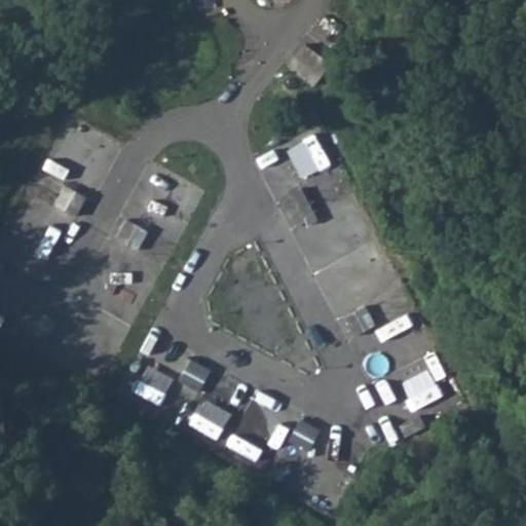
[(304,44),(288,66),(313,85),(330,63),(304,44)]
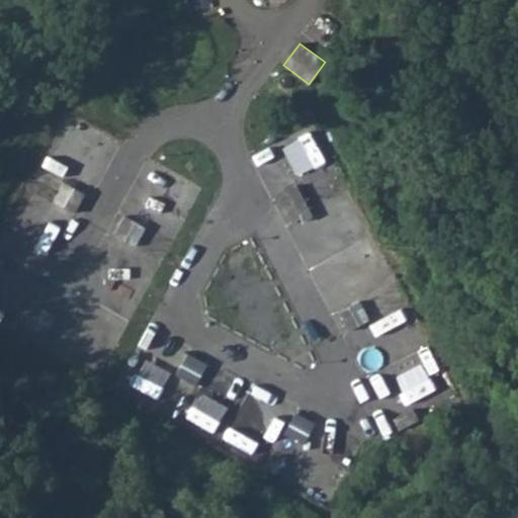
[(54,201),(64,206),(74,187),(64,182),(54,201)]
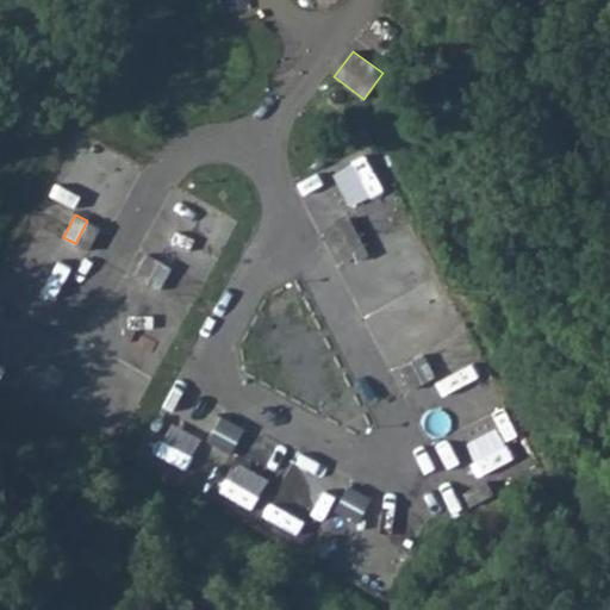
[(349,218),(337,224),(338,228),(342,234),(354,228),(349,218)]
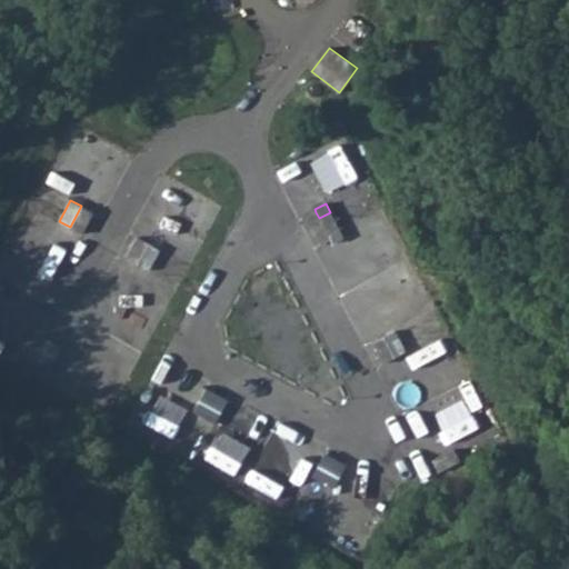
[(81,233),(93,213),(81,206),(70,227),(81,233)]
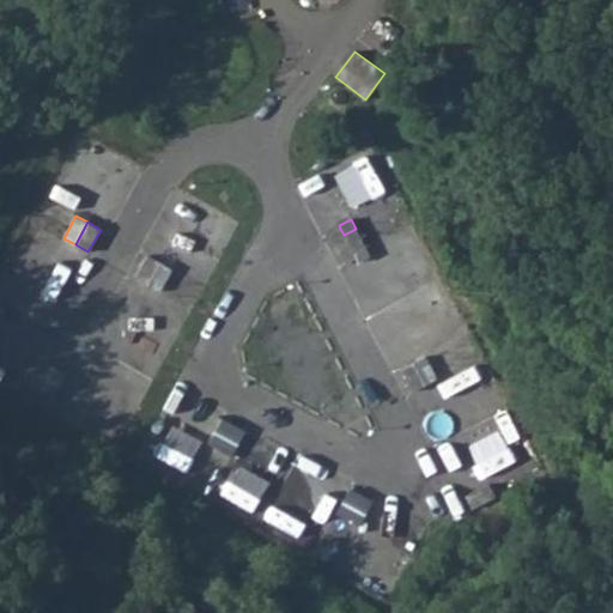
[(340,229),(331,235),(346,263),(356,258),(353,253),(365,247),(356,229),(344,235),(340,229)]
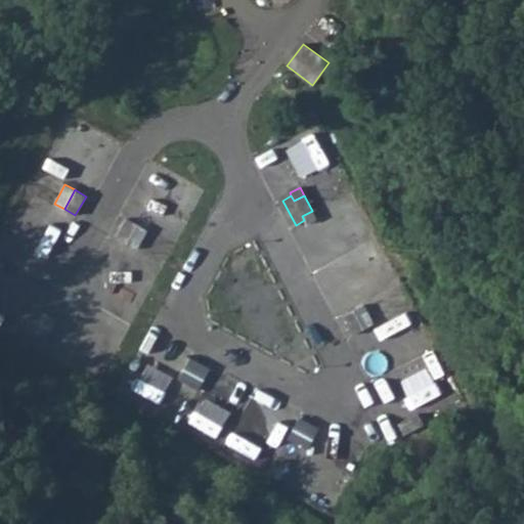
[(304,220),(306,224),(316,219),(312,211),(302,216),(304,220)]
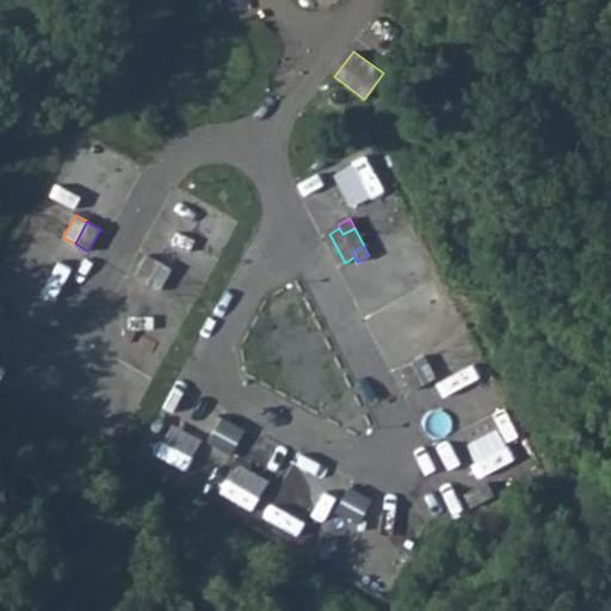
[(135,277),(147,284),(160,261),(147,254),(135,277)]
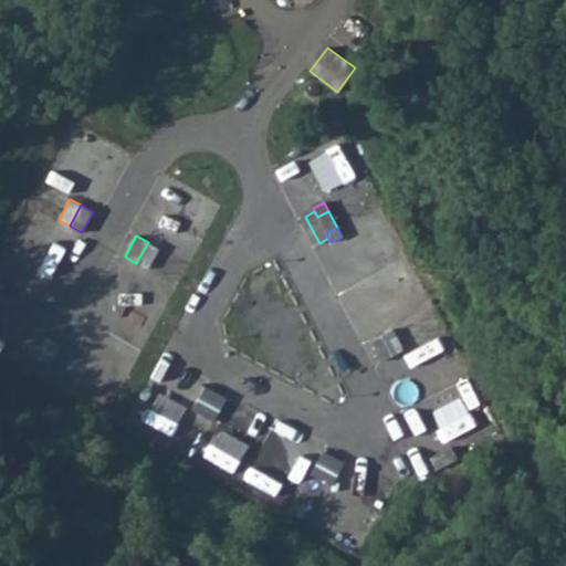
[(148,242),(136,263),(147,269),(159,249),(148,242)]
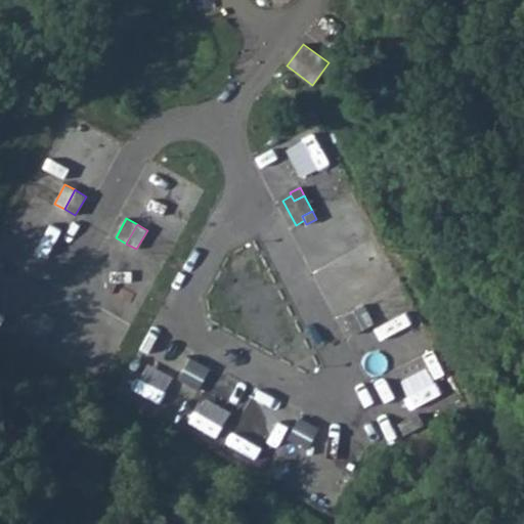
[(363,305),(353,310),(363,329),(374,323),(363,305)]
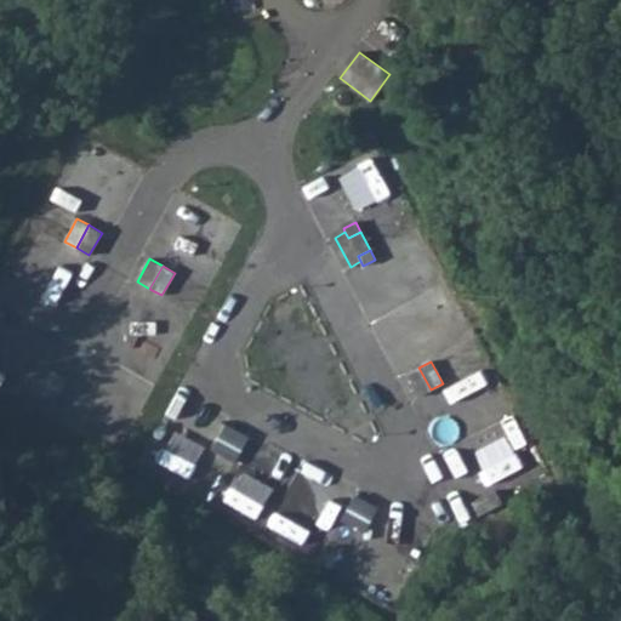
[(419,368),(405,375),(417,398),(431,389),(419,368)]
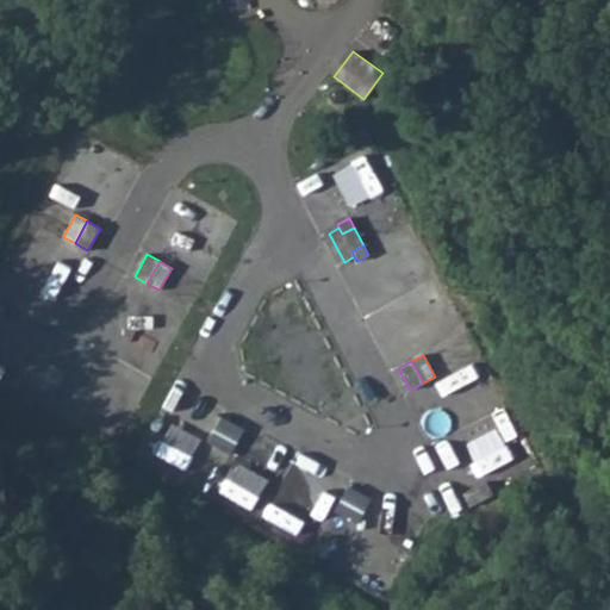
[(236,441),(243,429),(222,417),(215,430),(236,441)]
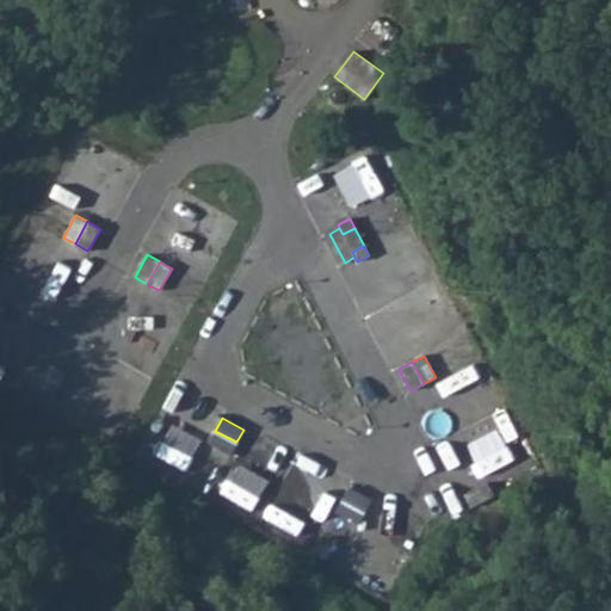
[(208,442),(230,455),(236,442),(215,431),(208,442)]
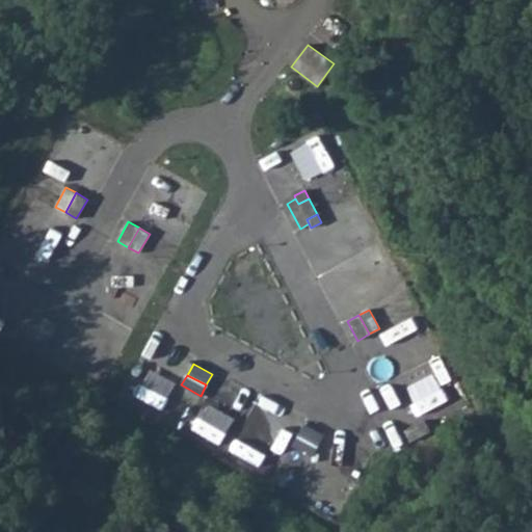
[(429,431),(424,421),(418,424),(423,434),(429,431)]
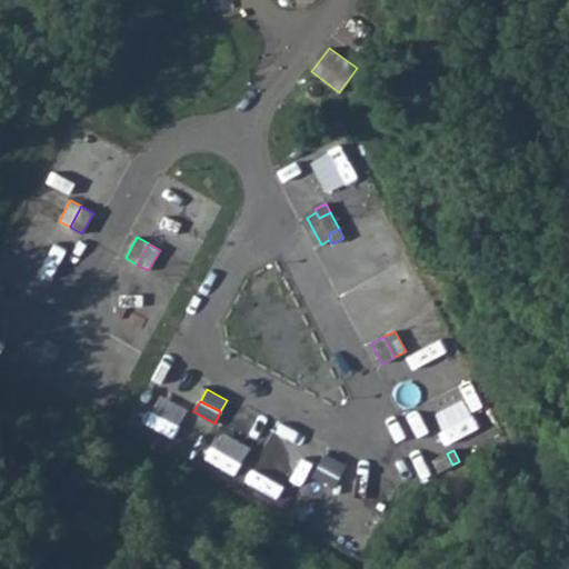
[(326,453),(319,466),(340,477),(346,466),(326,453)]
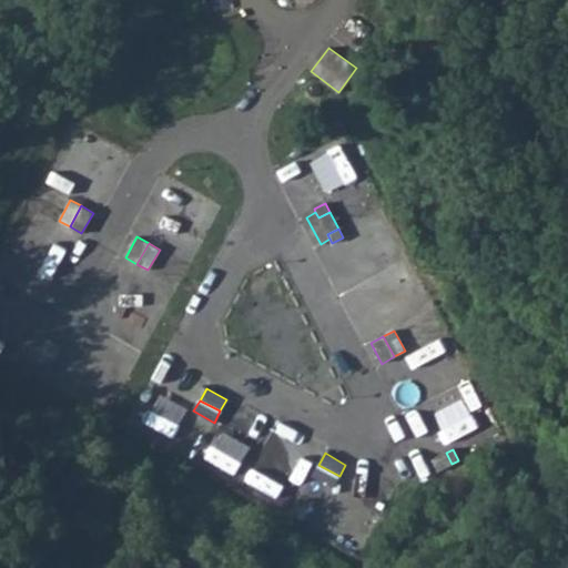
[(446,453),(432,459),(438,472),(452,464),(446,453)]
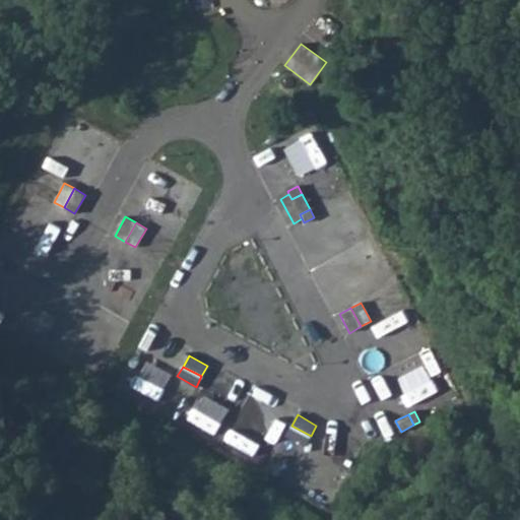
[(311,436),(291,426),(285,436),(305,447),(311,436)]
